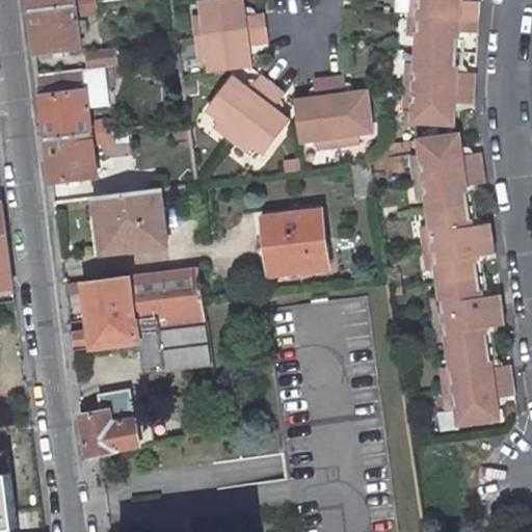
[(75,0),(29,0),(31,9),(76,4),(75,0)]
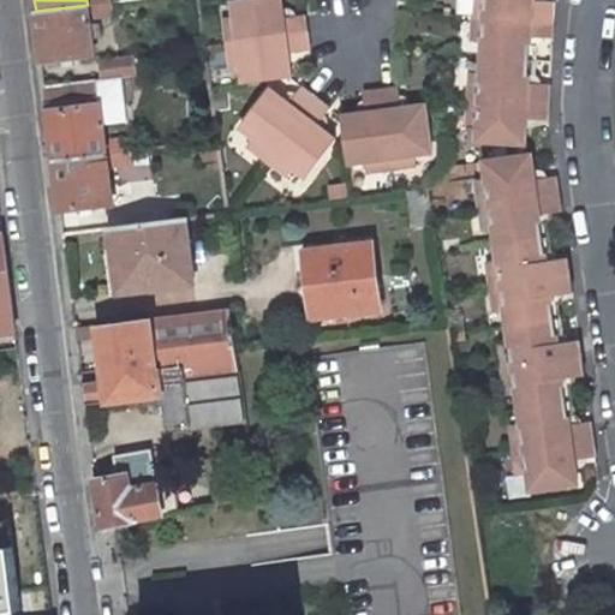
[(233,0),(237,17),(226,18),(230,42),(308,33),(305,15),(284,18),(281,0),(233,0)]
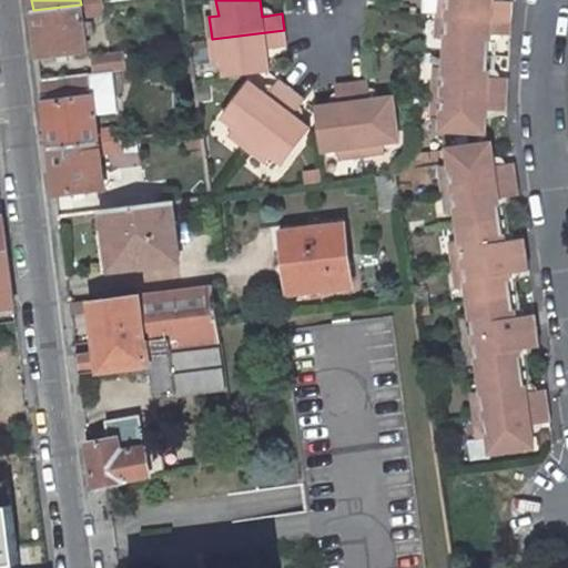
[(439,0),(439,13),(511,18),(513,1),(493,0),(439,0)]
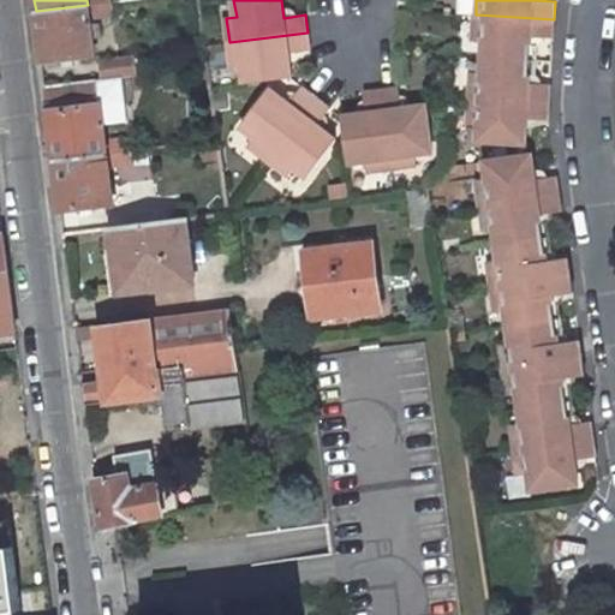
[(112,1),(94,4),(95,17),(114,15),(112,1)]
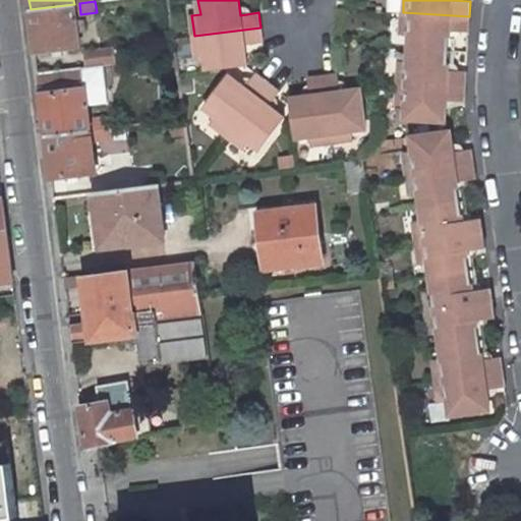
[(74,4),(31,9),(36,52),(80,46),(78,33),(87,32),(84,19),(76,20),(74,4)]
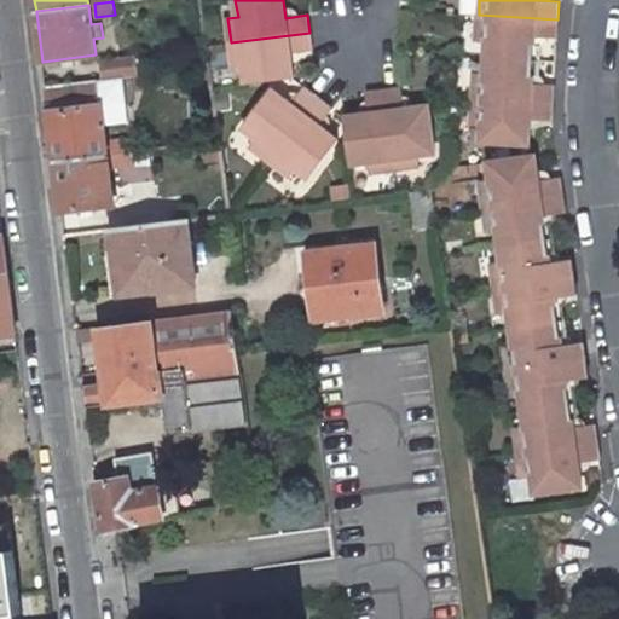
[(557,19),(479,15),(476,41),(487,41),(486,57),(533,61),(534,36),(556,38),(557,19)]
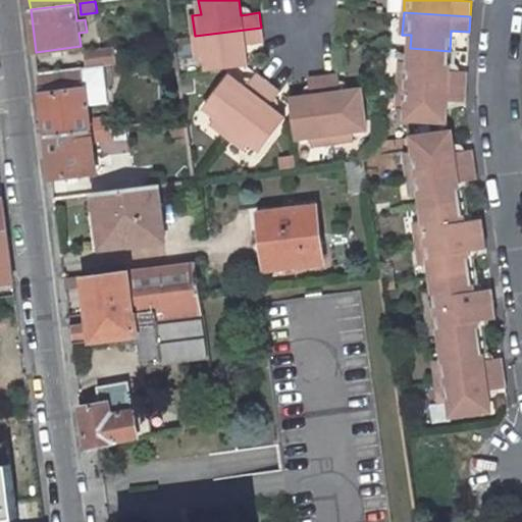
[(261,28),(195,36),(197,57),(206,56),(208,70),(248,65),(245,45),(263,42),(261,28)]
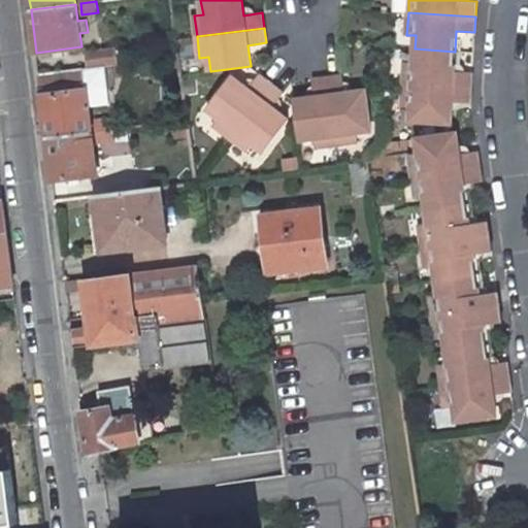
[(117,48),(87,53),(89,68),(119,64),(117,48)]
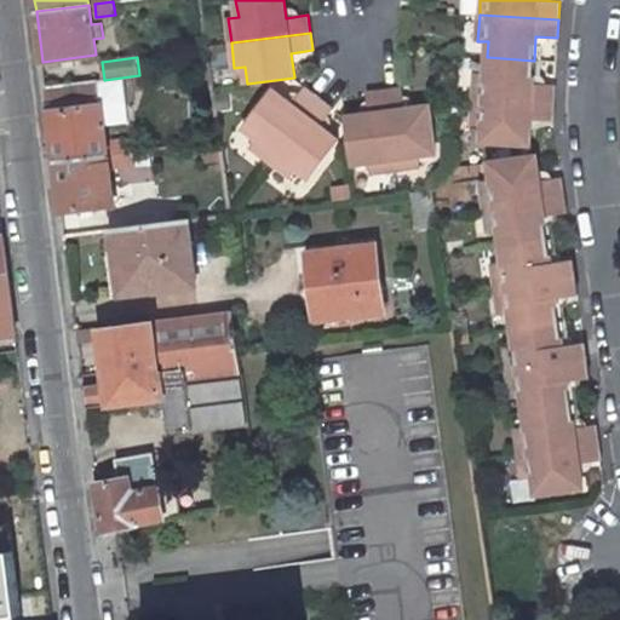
[(476,73),(475,98),(554,103),(555,85),(533,84),(534,61),(487,57),(486,74),(476,73)]
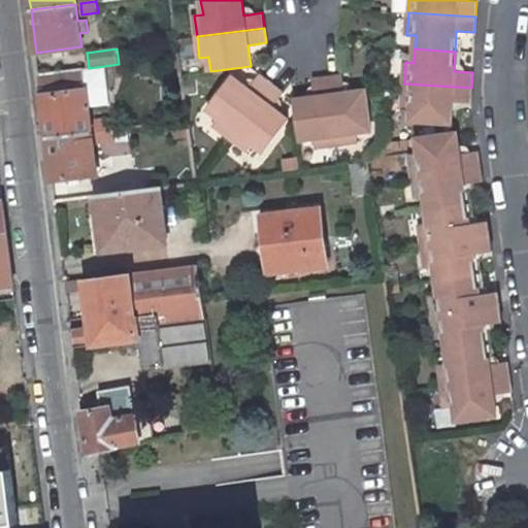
[(178,56),(168,58),(171,73),(180,72),(178,56)]
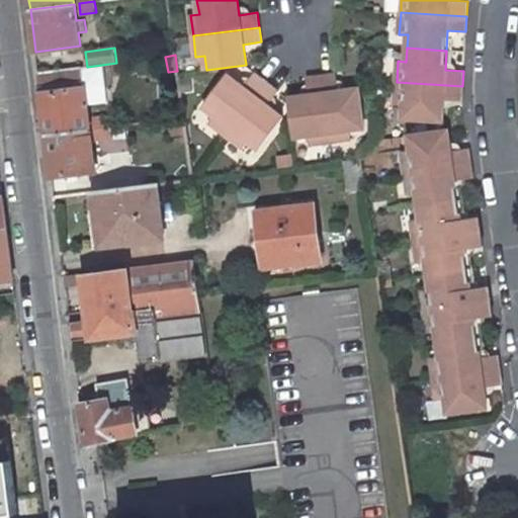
[(228,75),(203,106),(214,114),(209,121),(226,135),(266,82),(255,73),(244,87),(228,75)]
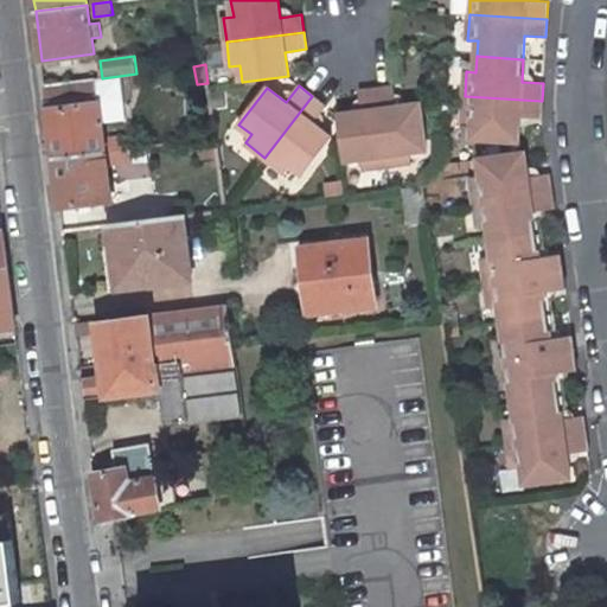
[(394,87),(376,88),(387,166),(411,163),(410,152),(427,149),(421,104),(397,107),(394,87)]
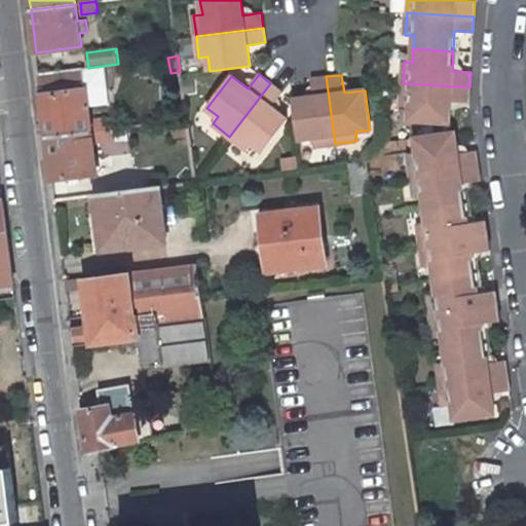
[(314,97),(293,100),(299,139),(312,138),(314,146),(335,144),(326,76),(311,78),(314,97)]
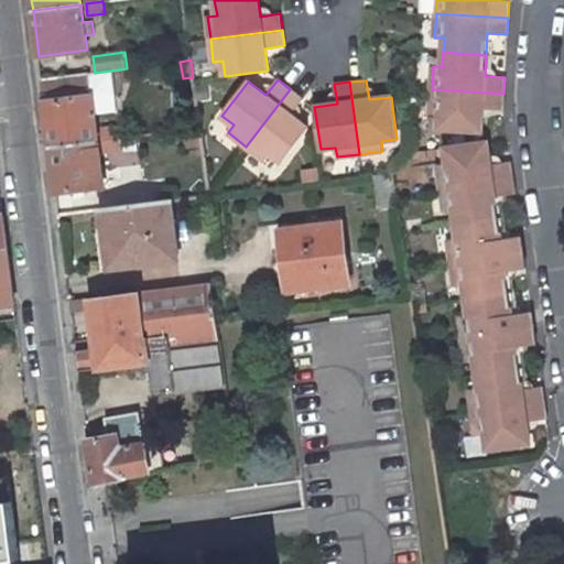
[(290,89),(246,147),(264,161),(270,153),(283,162),(308,128),(291,115),(303,99),(290,89)]
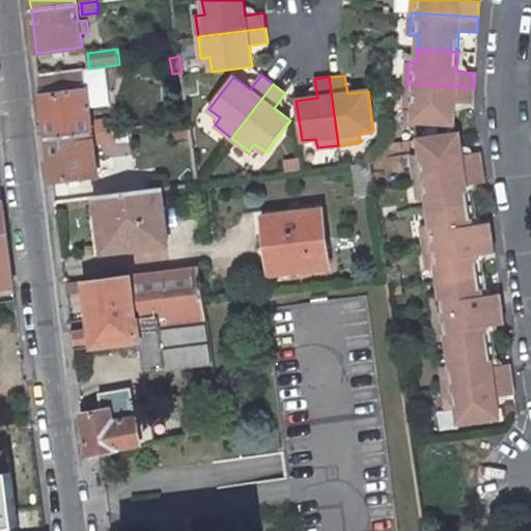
[(474,88),(407,84),(404,106),(414,107),(413,121),(453,123),(454,103),(473,104),(474,88)]
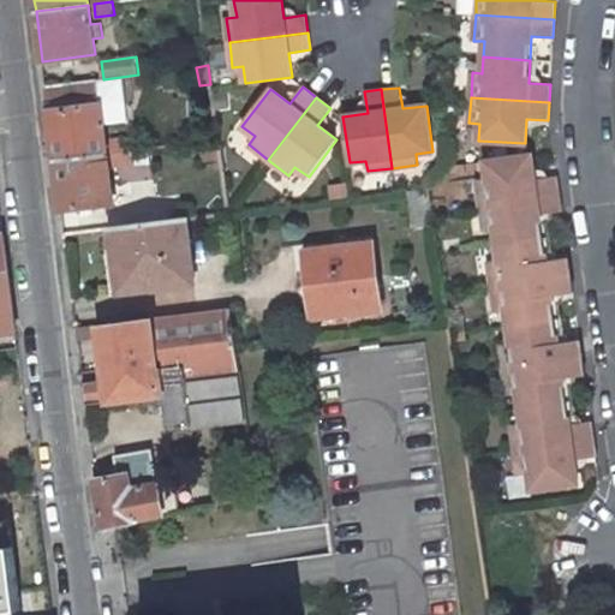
[(101,105),(48,111),(54,160),(107,154),(101,105)]
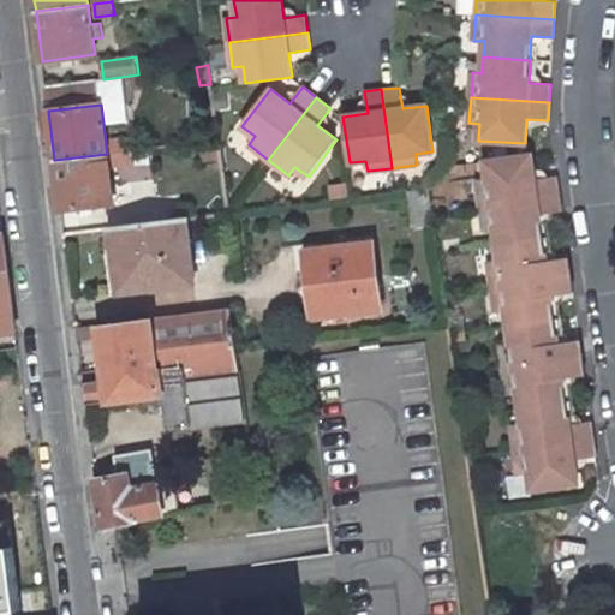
[(130,137),(112,139),(113,153),(131,150),(130,137)]
